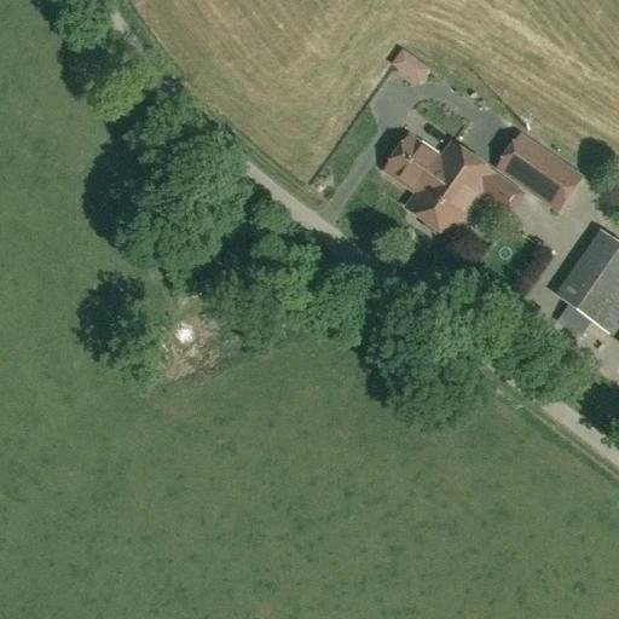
[(408,53),(397,70),(426,88),(437,71),(408,53)]
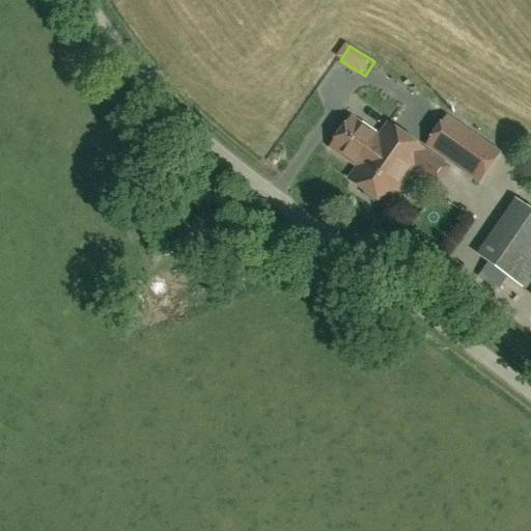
[(365,190),(362,194),(375,204),(379,200),(386,205),(424,150),(387,124),(379,138),(352,118),(331,147),(358,167),(350,179),(365,190)]
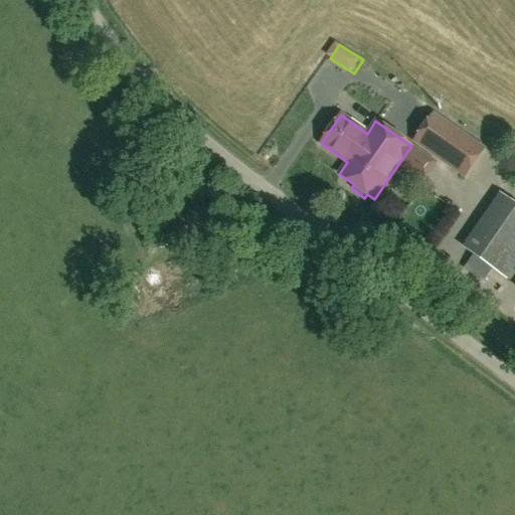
[(434,115),(414,141),(464,175),(483,149),(434,115)]
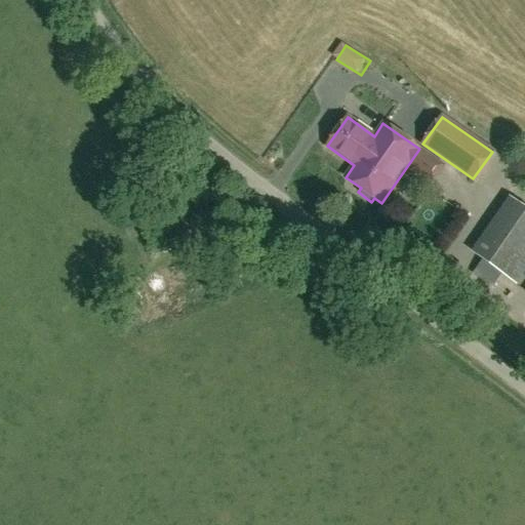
[(405,204),(391,209),(397,227),(411,221),(405,204)]
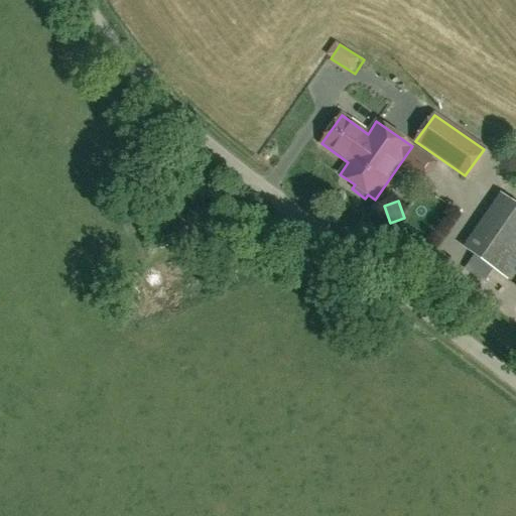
[(492,229),(515,245),(515,206),(510,202),(492,229)]
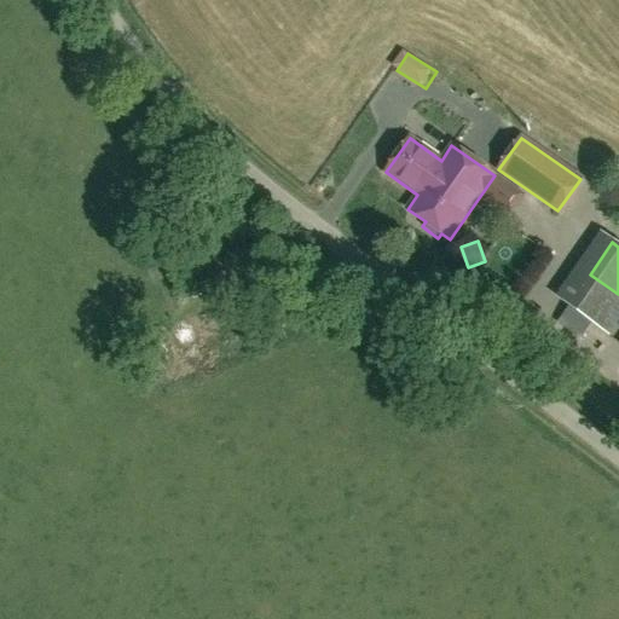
[(567,307),(556,323),(579,339),(590,323),(567,307)]
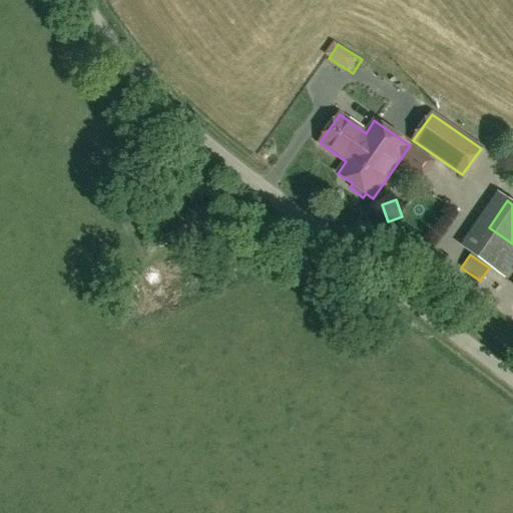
[(154,286),(176,305),(181,300),(159,280),(154,286)]
